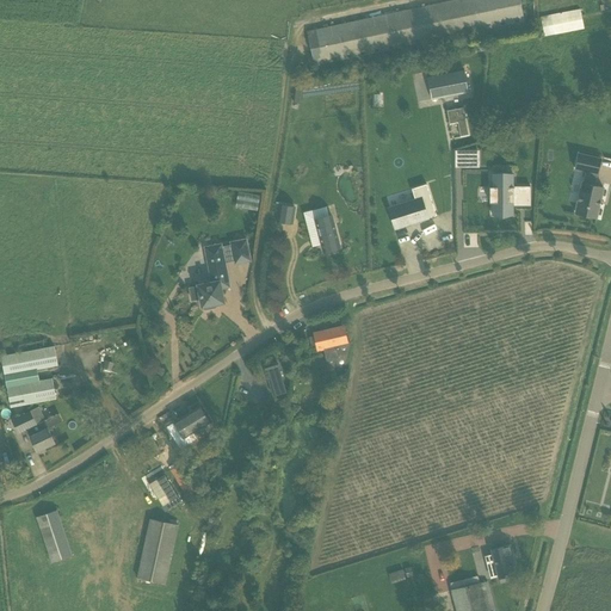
[(483,39),(536,29),(534,19),(535,19),(532,10),(534,10),(531,0),(451,0),(307,31),(315,66),(482,30),(483,39)]
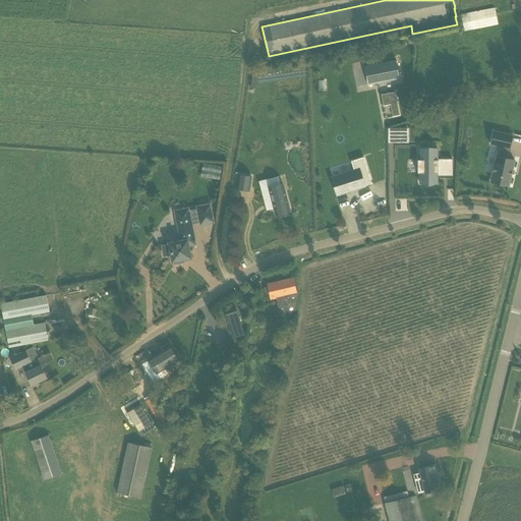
[(495,7),(461,14),(464,31),(498,24),(495,7)]
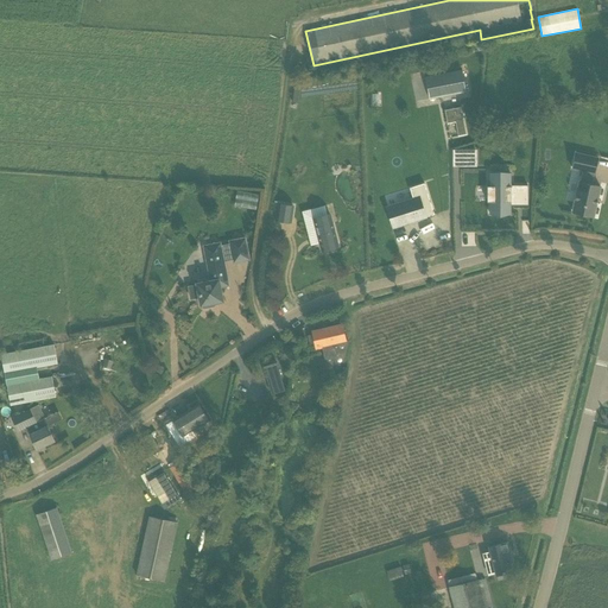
[(430,100),(467,93),(462,70),(425,77),(430,100)]
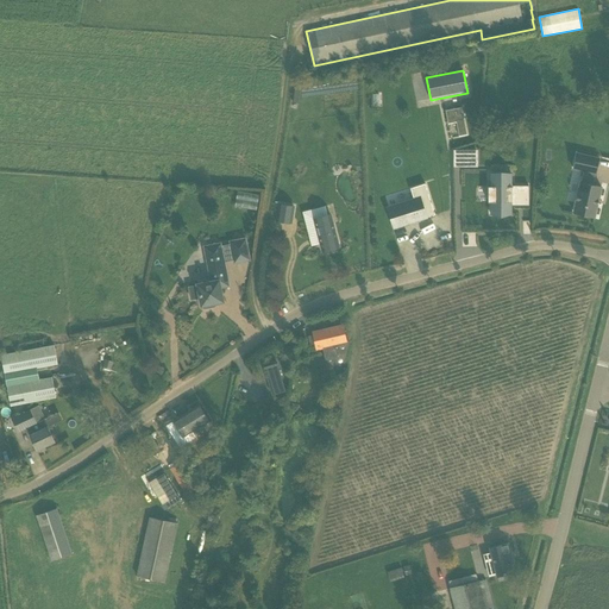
[(468,135),(462,107),(445,111),(449,124),(456,123),(459,137),(468,135)]
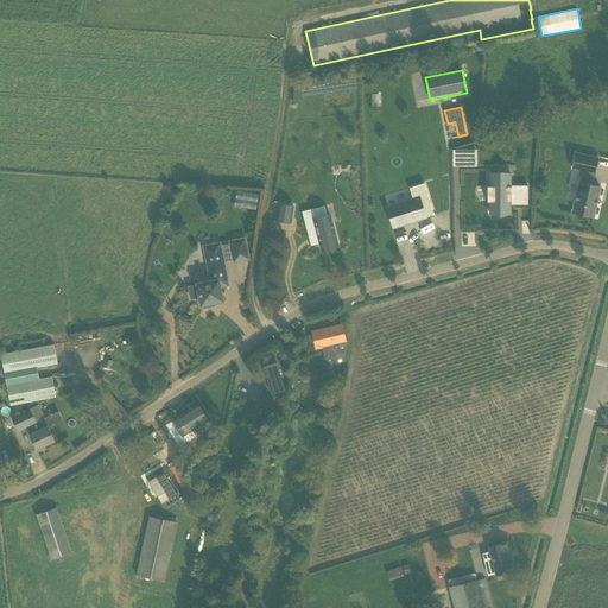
[(453,166),(464,168),(464,150),(453,150),(453,166)]
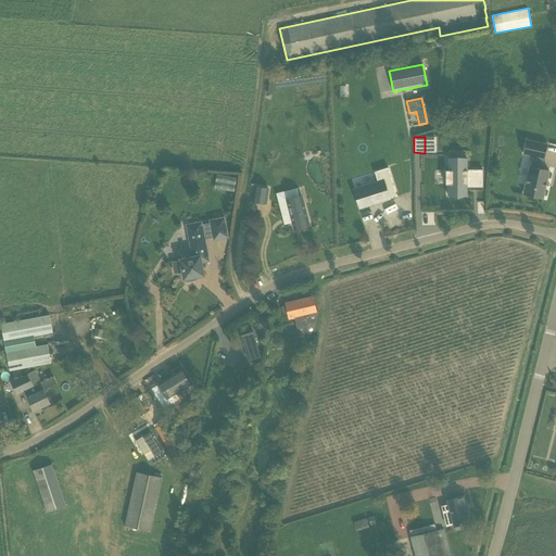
[(544,159),(547,144),(527,140),(523,154),(533,156),(531,167),(530,166),(523,194),(543,199),(548,171),(540,168),(542,159),(544,159)]
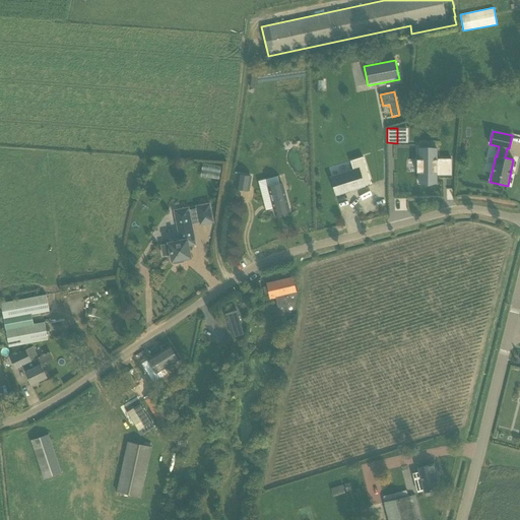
[(436,183),(436,172),(450,172),(450,158),(436,158),(436,147),(418,147),(418,158),(416,158),(416,172),(418,172),(418,183),(436,183)]
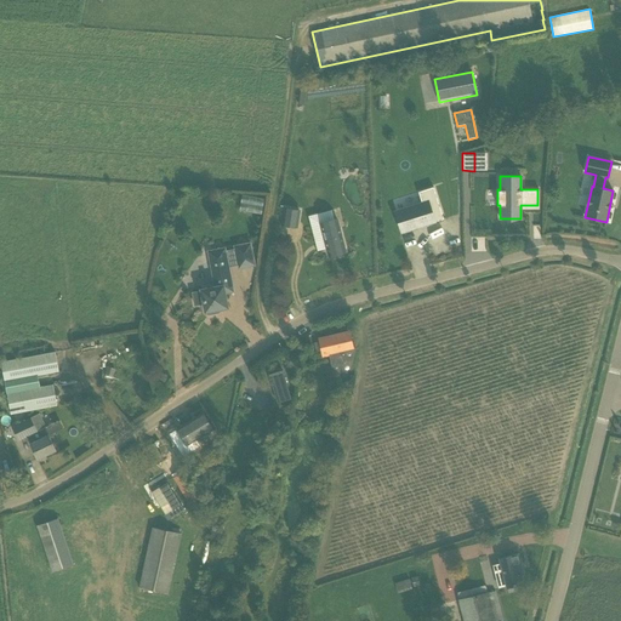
[(396,212),(402,233),(444,220),(433,188),(419,193),(422,205),(396,212)]
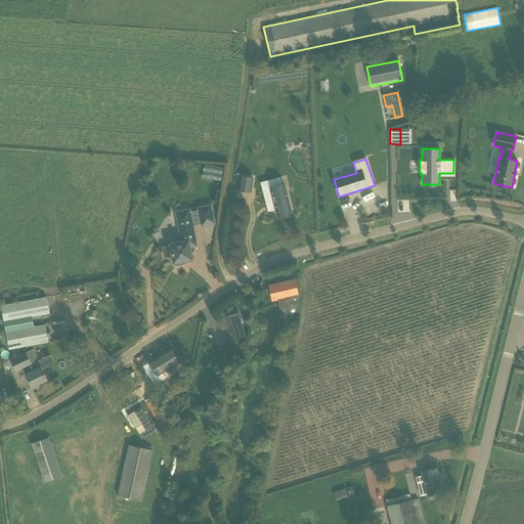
[(253,177),(241,175),(237,190),(251,192),(253,177)]
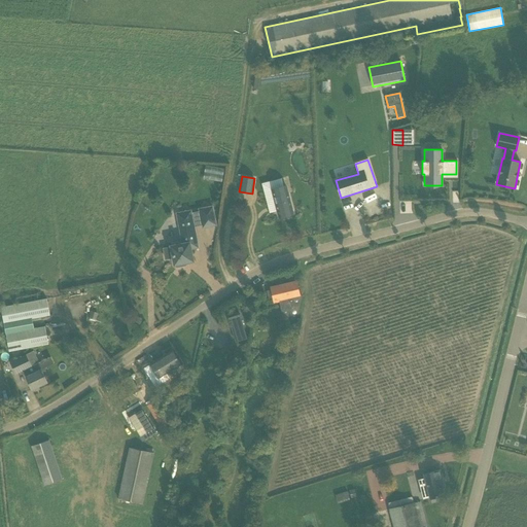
[(293,214),(286,185),(272,189),(279,218),(293,214)]
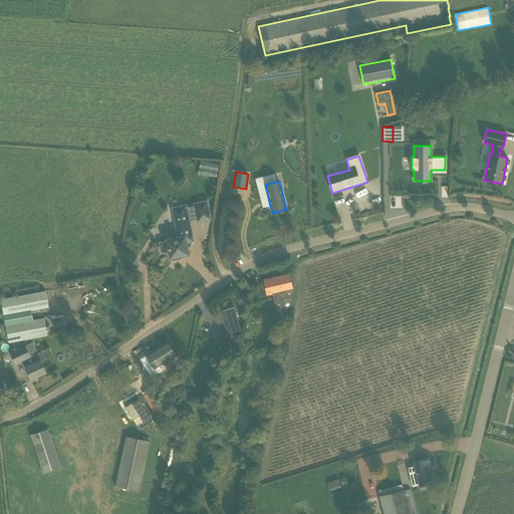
[(212,220),(208,201),(194,204),(197,223),(212,220)]
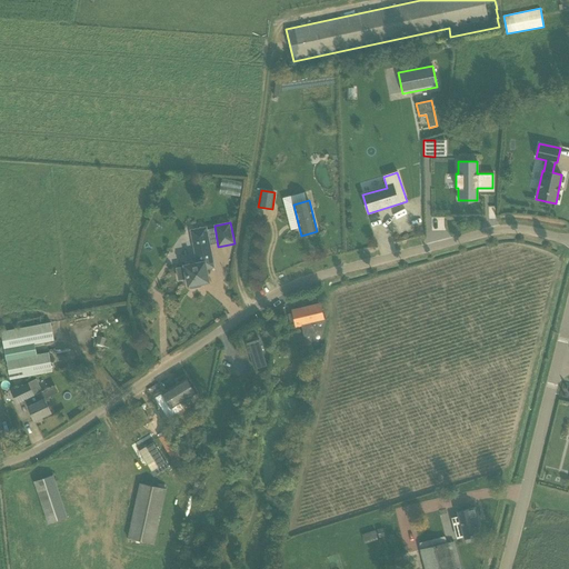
[(200,285),(202,283),(209,282),(207,269),(213,267),(206,228),(191,231),(198,262),(183,266),(185,268),(177,269),(179,280),(187,278),(188,287),(190,286),(191,288),(200,287),(200,285)]
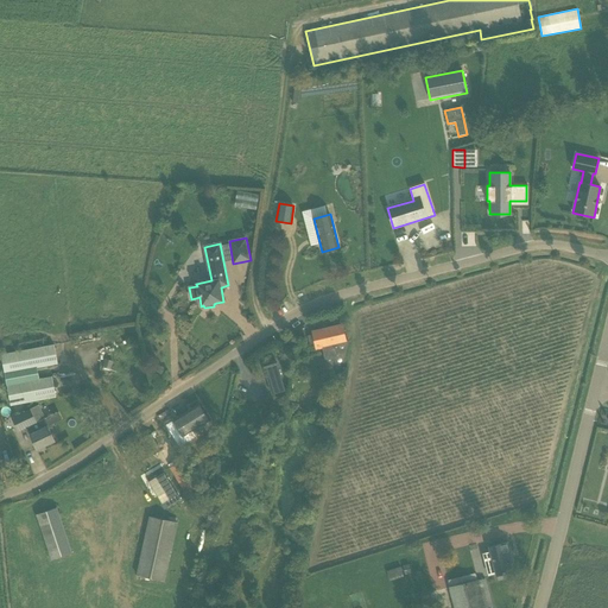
[(157,317),(153,323),(160,328),(164,322),(157,317)]
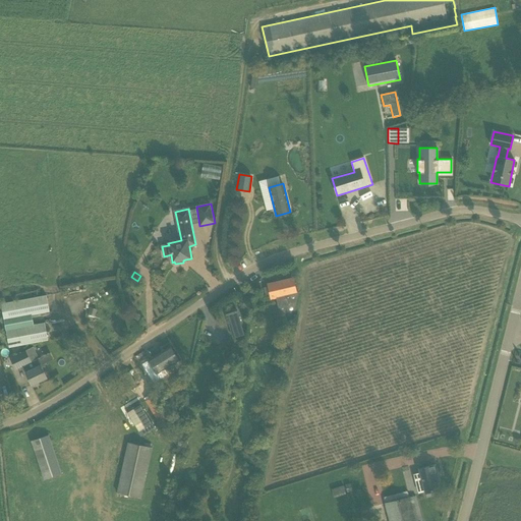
[(296,293),(293,279),(268,284),(271,299),(276,298),(281,320),(295,316),(298,292),(296,293)]
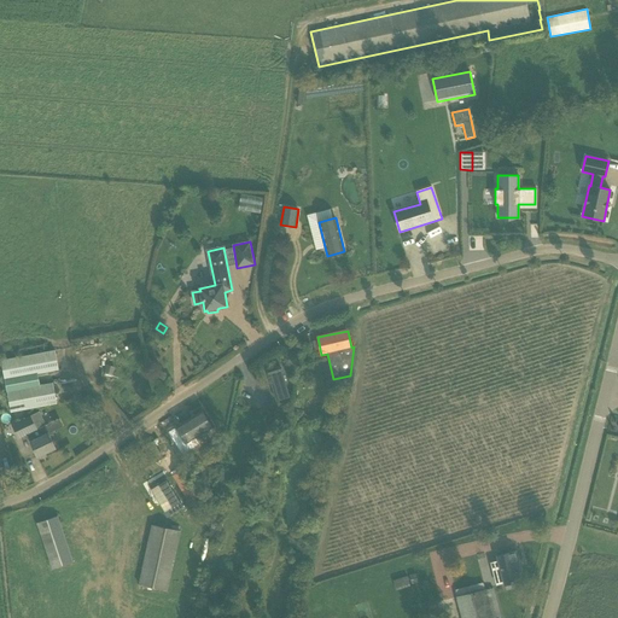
[(284,356),(286,365),(289,363),(289,365),(312,361),(309,350),(287,355),(289,355),(284,356)]
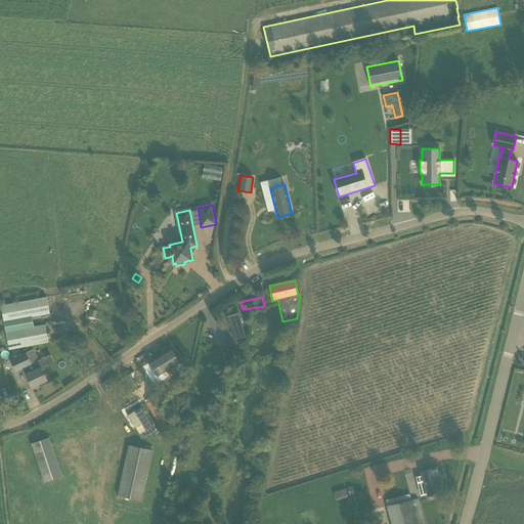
[(32,316),(34,316),(49,313),(46,298),(1,306),(4,322),(6,333),(9,350),(48,342),(45,324),(34,326),(32,316)]
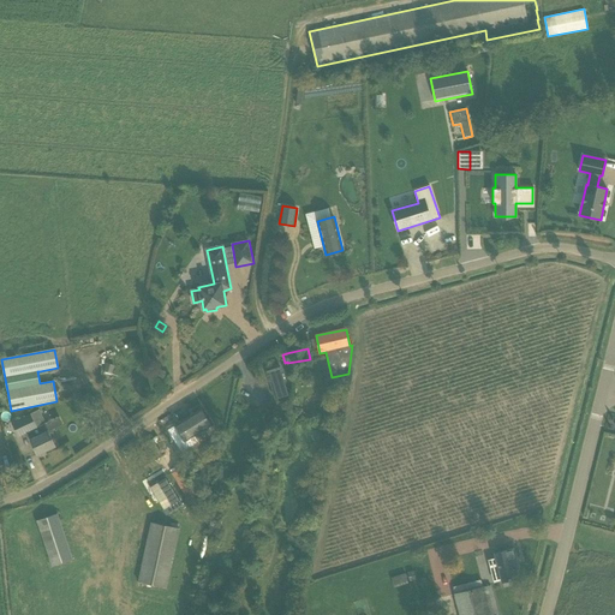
[(273,393),(286,389),(280,366),(266,371),(273,393)]
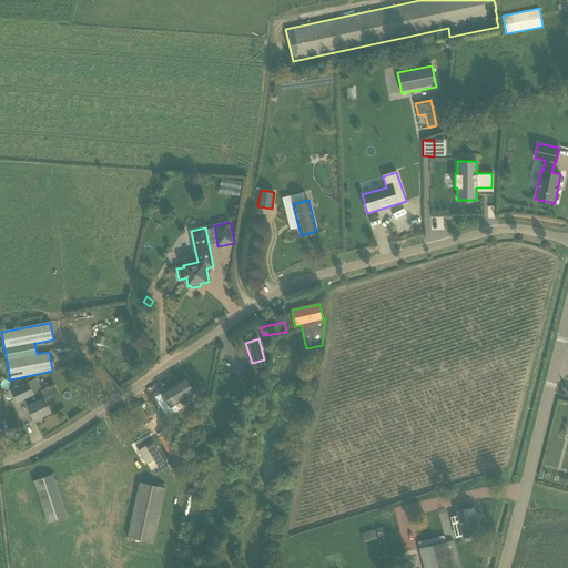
[(43,387),(52,385),(50,376),(40,379),(43,387)]
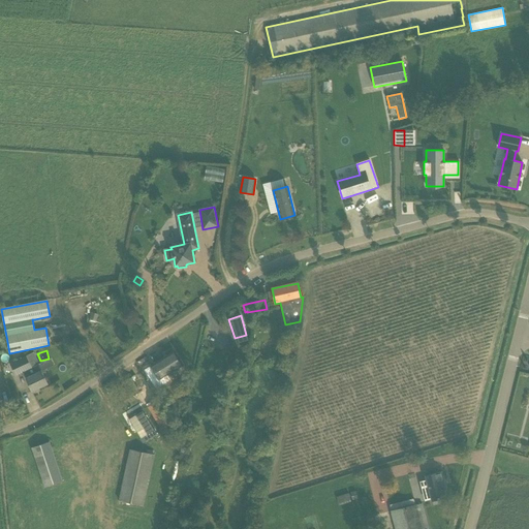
[(182,365),(174,351),(150,366),(144,370),(156,391),(172,380),(167,374),(182,365)]
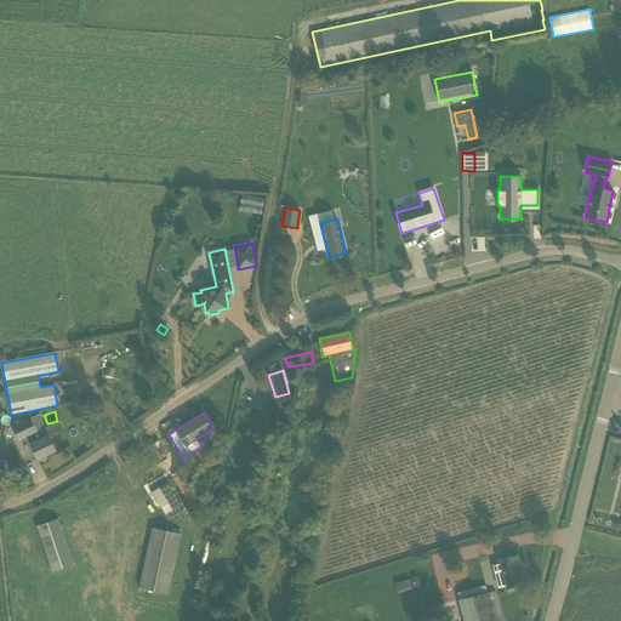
[(51,432),(49,426),(38,431),(30,419),(12,427),(18,442),(28,437),(38,459),(56,450),(47,433),(51,432)]
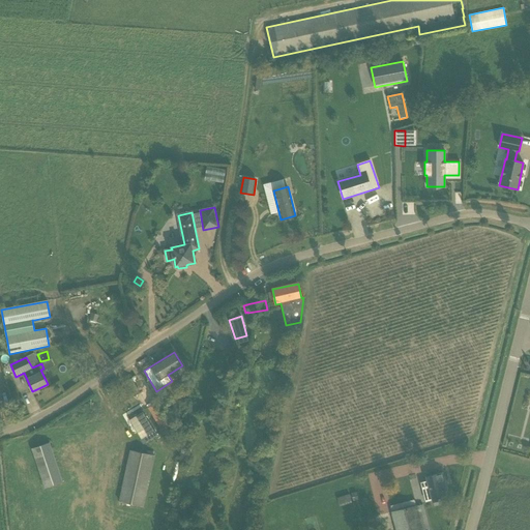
[(128,400),(140,392),(131,379),(119,386),(128,400)]
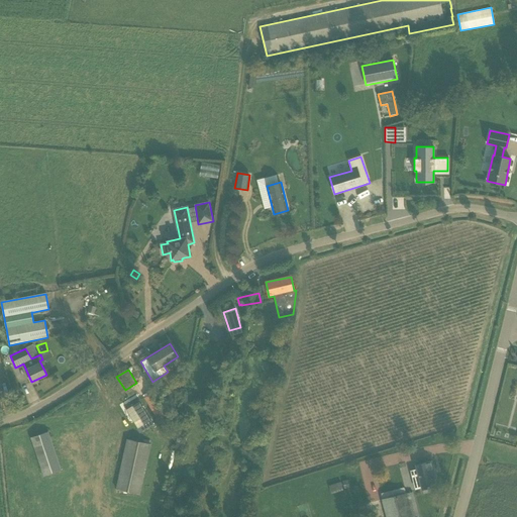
[(181,391),(183,381),(175,379),(173,390),(181,391)]
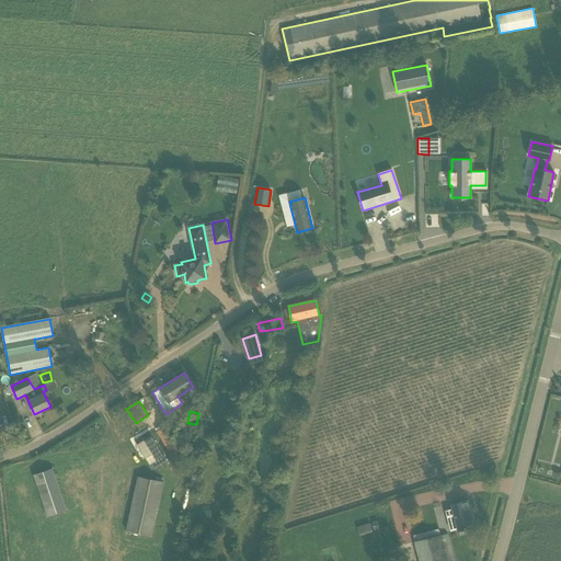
[(171,455),(185,446),(171,423),(157,432),(171,455)]
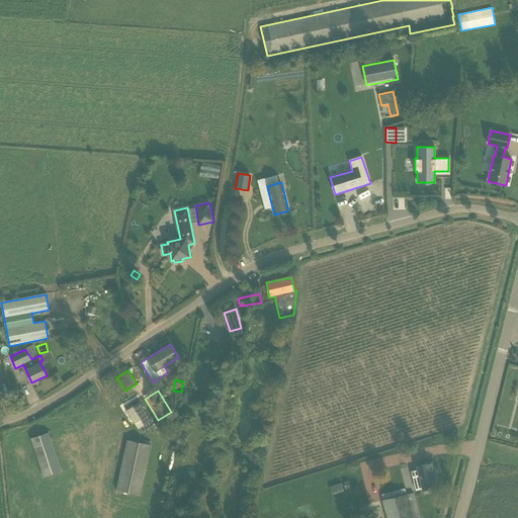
[(48,433),(31,438),(44,475),(60,469),(48,433)]
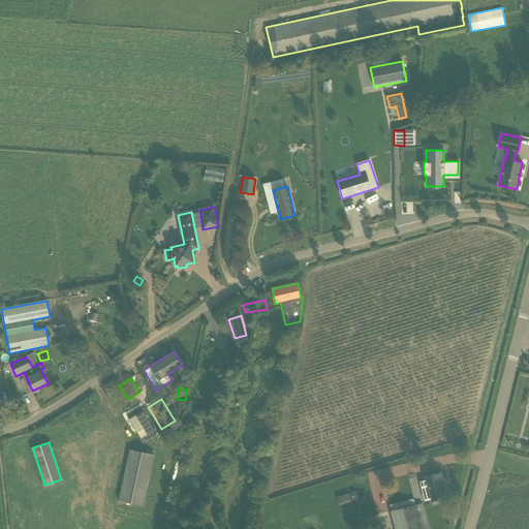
[(129,449),(118,501),(144,506),(155,455),(129,449)]
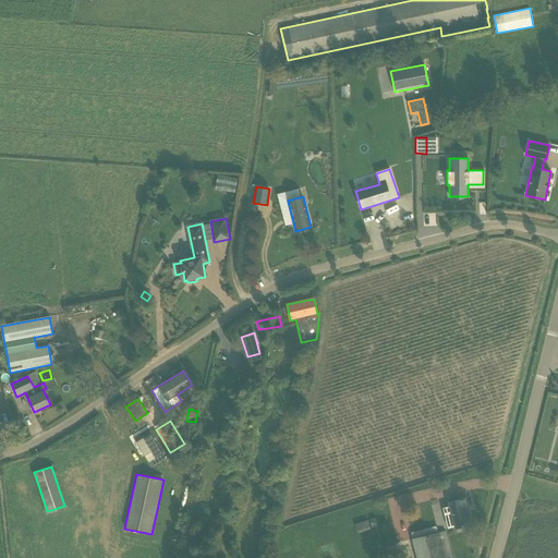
[(450,509),(445,510),(449,528),(455,525),(455,529),(463,526),(463,525),(472,523),(469,511),(468,511),(466,507),(468,507),(465,498),(448,501),(450,509)]
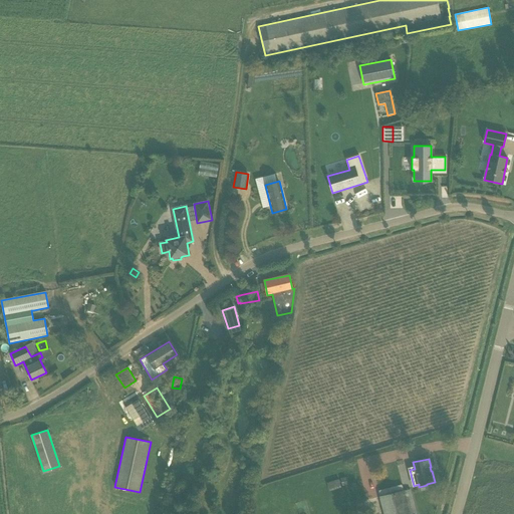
[(341,488),(338,479),(327,483),(329,491),(341,488)]
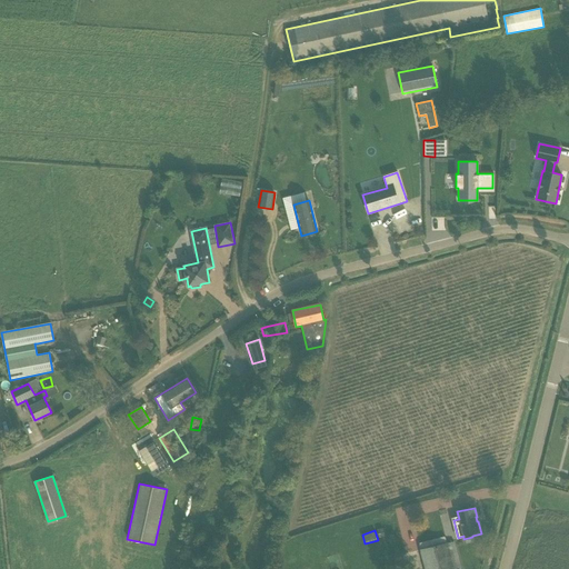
[(460,568),(453,541),(447,543),(436,546),(421,550),(420,550),(425,568),(460,568)]
